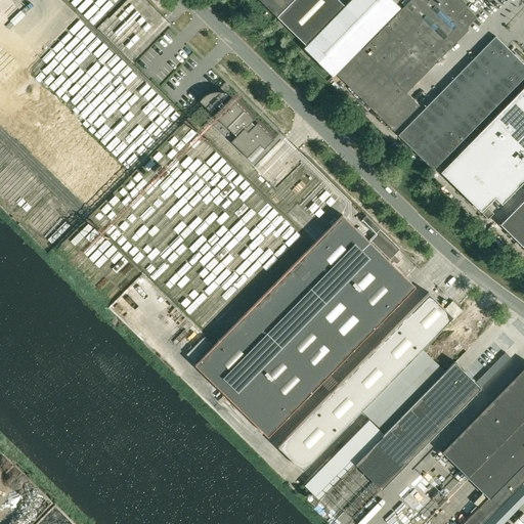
[(261,0),(277,16),(277,15),(293,0),(261,0)]
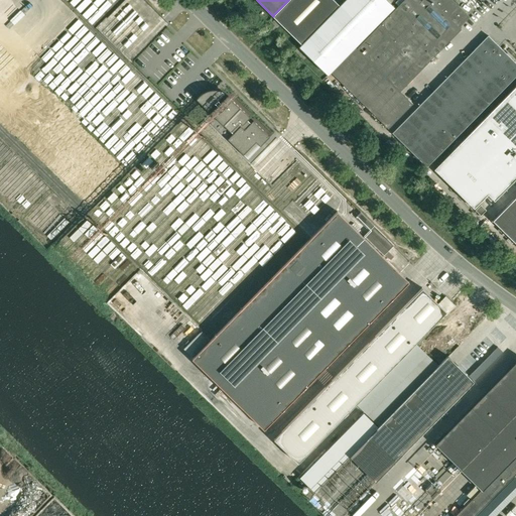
[(302,43),(340,5),(334,0),(288,0),(273,15),(302,43)]
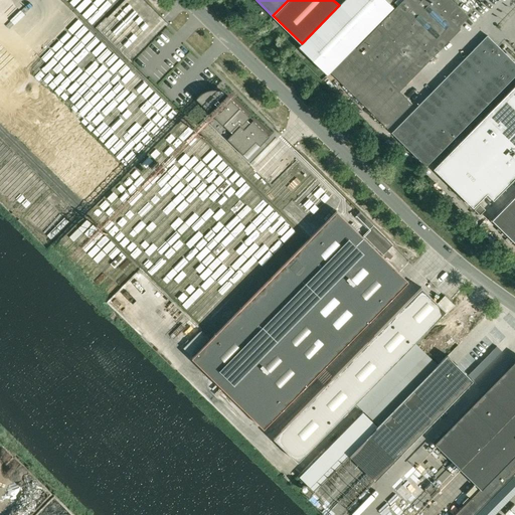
[(386,0),(343,0),(339,5),(302,43),(298,46),(327,74),(393,6),(386,0)]
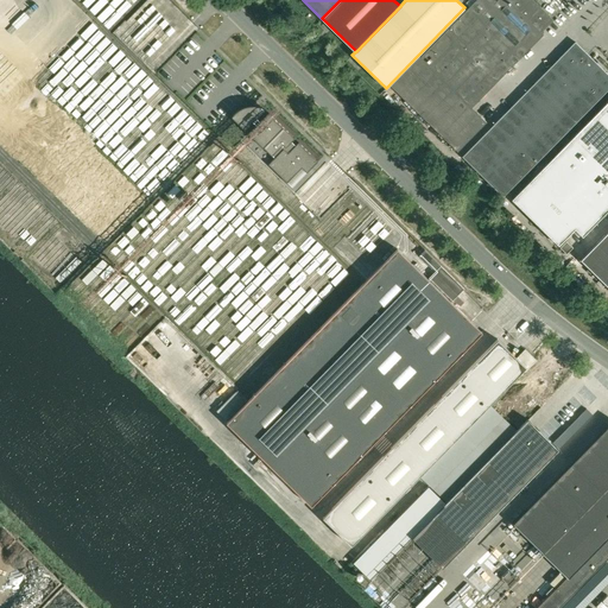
[(475,0),(420,57),(470,107),(543,35),(539,31),(552,19),(532,0),(475,0)]
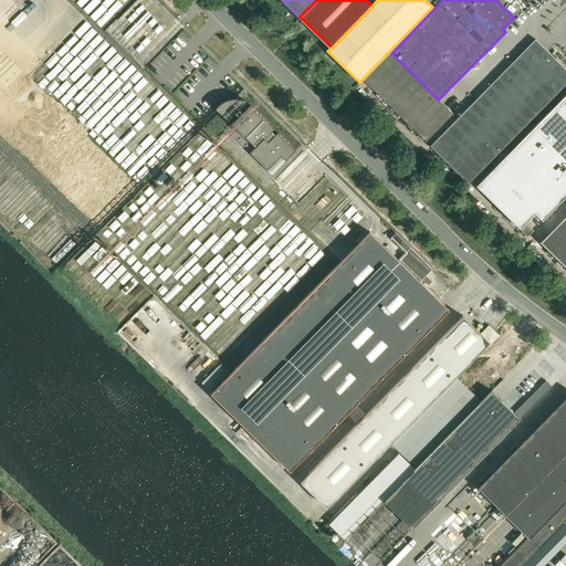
[(430,146),(469,184),(565,82),(565,69),(535,39),(430,146)]
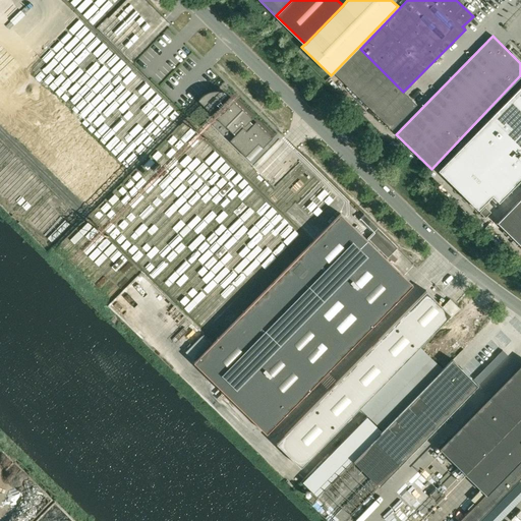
[(403,92),(360,49),(358,47),(334,72),(392,129),(416,105),(403,92)]
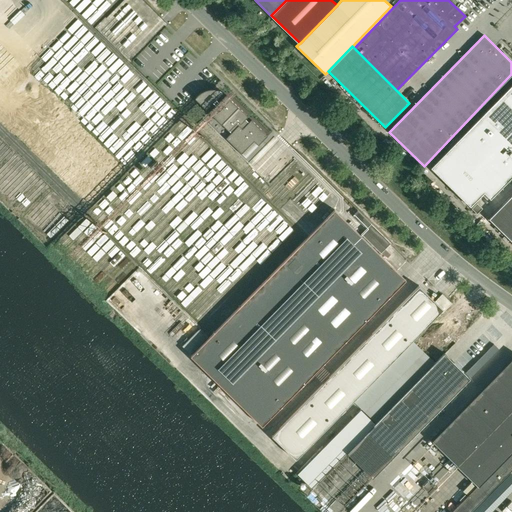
[(511,84),(431,168),(471,207),(484,193),(491,199),(511,177),(511,84)]
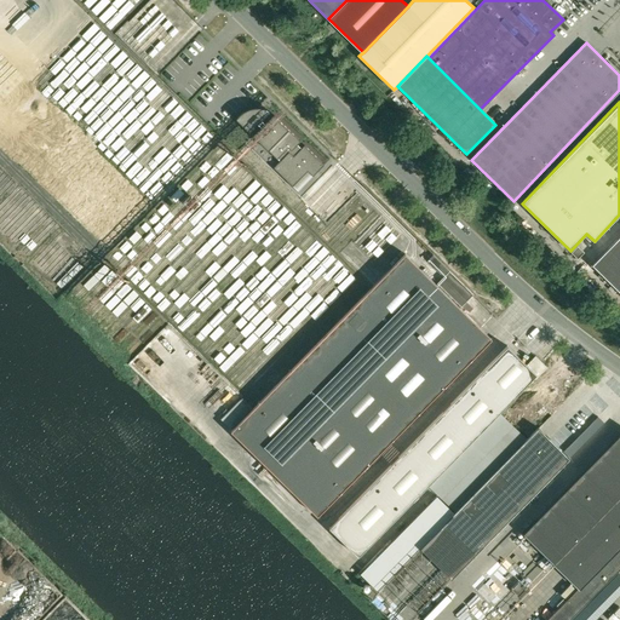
[(236,119),(237,120),(250,132),(258,124),(262,127),(253,136),(277,160),(277,159),(280,156),(282,159),(280,161),(274,167),(292,187),(293,187),(308,171),(313,176),(313,177),(325,165),(304,145),(302,149),(297,145),(300,142),(274,115),(265,124),(262,120),(270,112),(269,112),(268,110),(267,110),(265,109),(263,109),(264,107),(262,104),(258,108),(257,108),(254,108),(252,108),(248,109),(246,110),(244,112),(242,113),(241,113),(240,114),(240,115),(239,116),(237,116),(236,118),(236,119)]
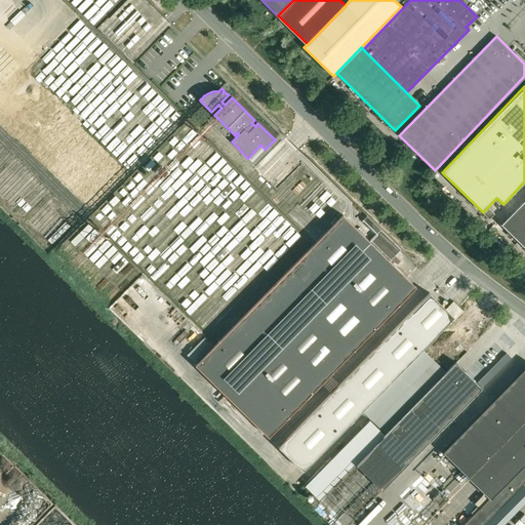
[(524,248),(524,199),(500,225),(524,248)]
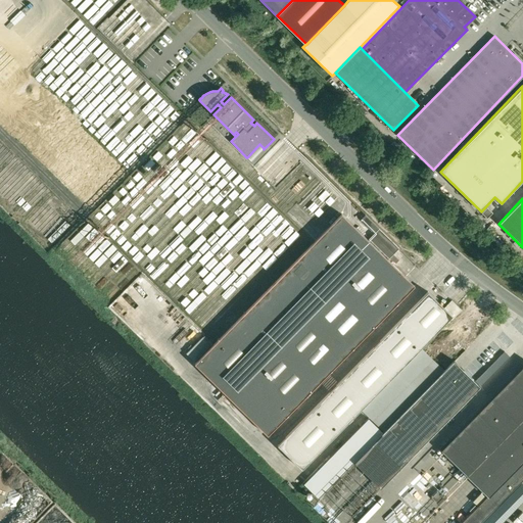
[(487,219),(492,212),(487,207),(482,214),(487,219)]
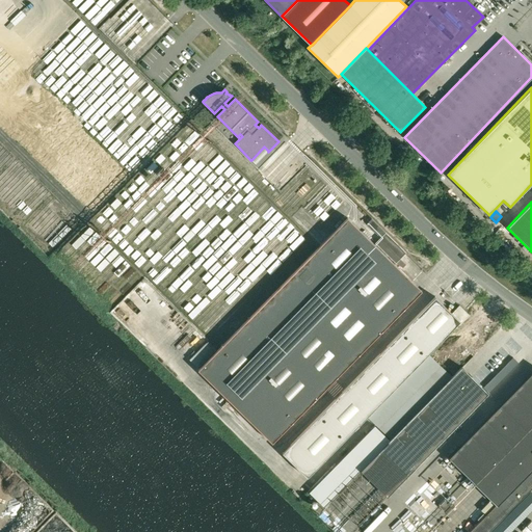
[(275,439),(414,299),(422,291),(347,218),(343,222),(339,227),(202,366),(198,370),(272,442),(275,439)]
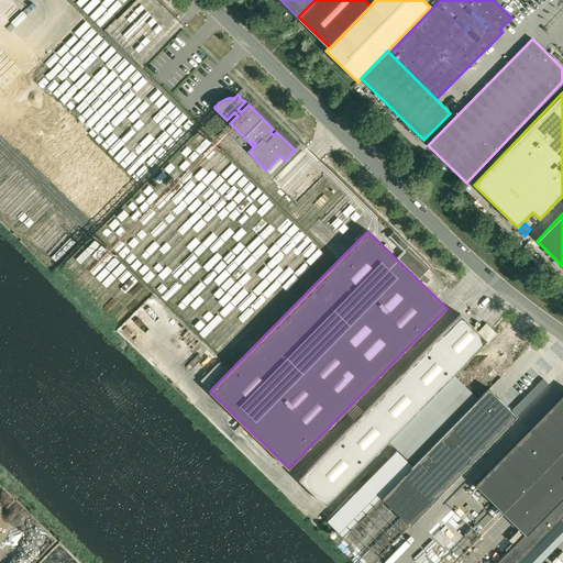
[(403,251),(408,245),(394,231),(388,236),(403,251)]
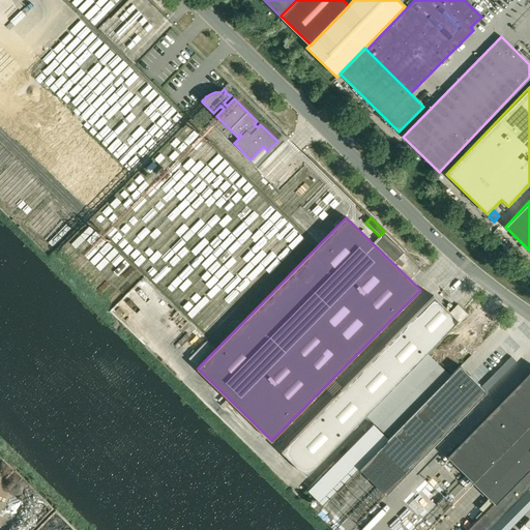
[(459,320),(434,296),(282,451),(306,475),(459,320)]
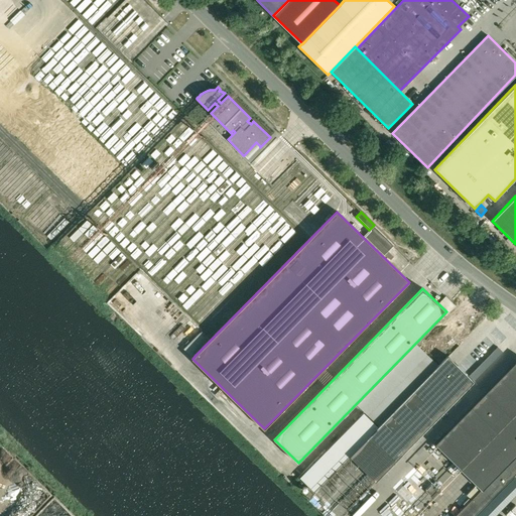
[(378,426),(376,428),(402,454),(474,381),(447,356),(378,426)]
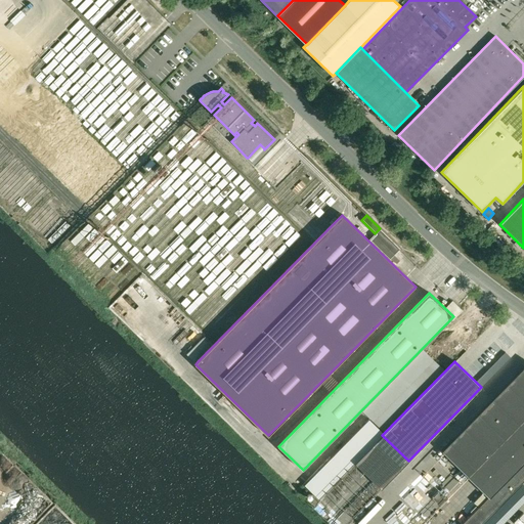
[(481,523),(523,480),(523,366),(442,451),(488,496),(461,523),(481,523)]
